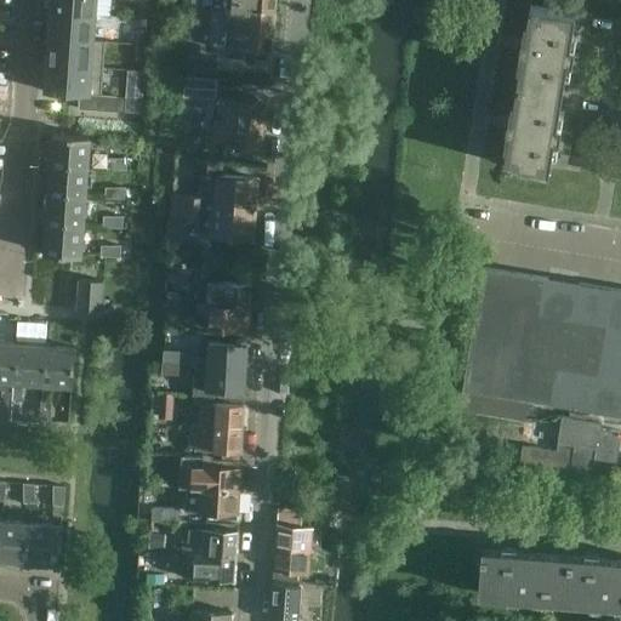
[(96,15),(96,0),(50,0),(50,11),(96,15)]
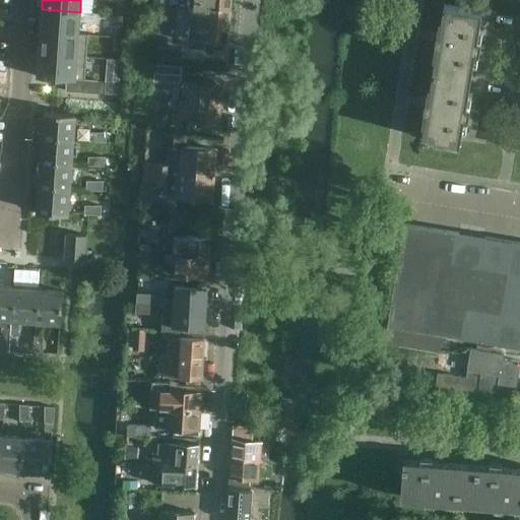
[(192,9),(192,14),(208,15),(209,7),(231,9),(232,0),(190,0),(190,9),(192,9)]
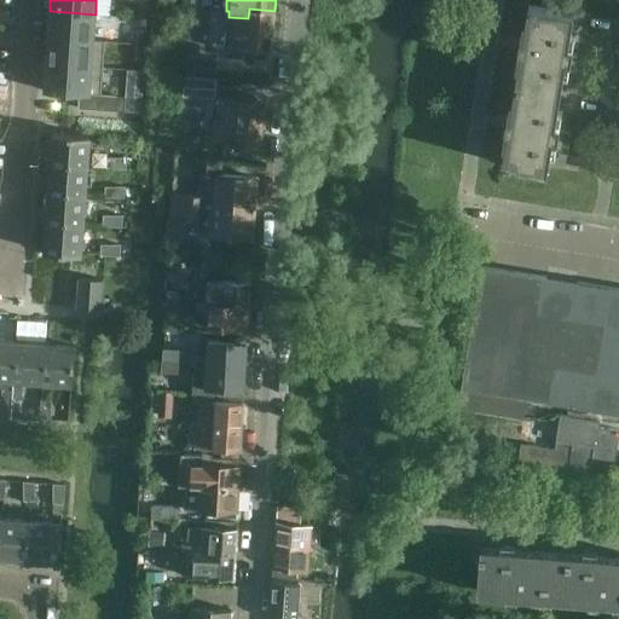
[(138,4),(137,18),(146,18),(148,4),(138,4)]
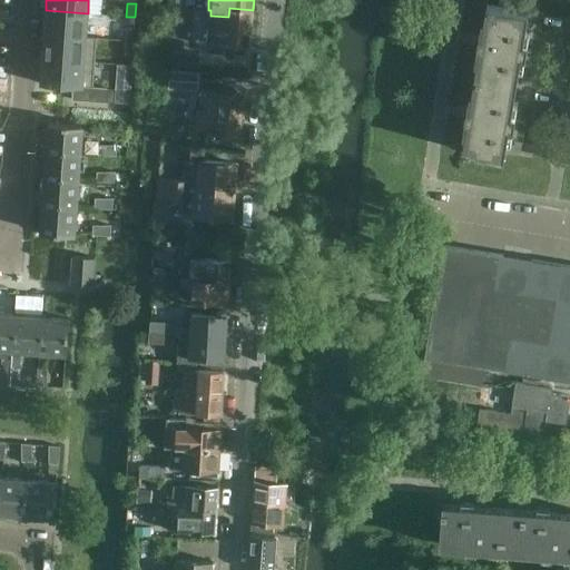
[(474,79),(513,86),(519,55),(523,56),(526,42),(521,42),(526,11),(487,5),(482,36),(479,35),(477,48),(480,48),(474,79)]
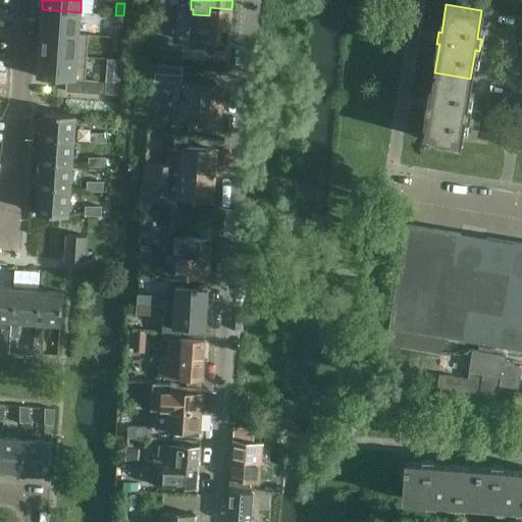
[(228,45),(229,34),(231,9),(210,7),(209,15),(193,14),(190,34),(189,41),(228,45)]
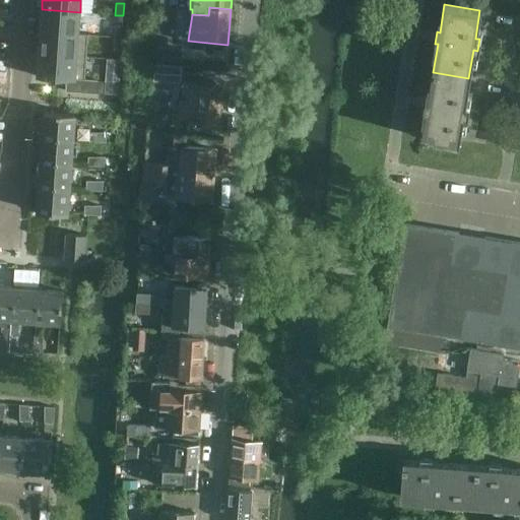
[(78,35),(78,34),(80,12),(42,9),(40,31),(78,35)]
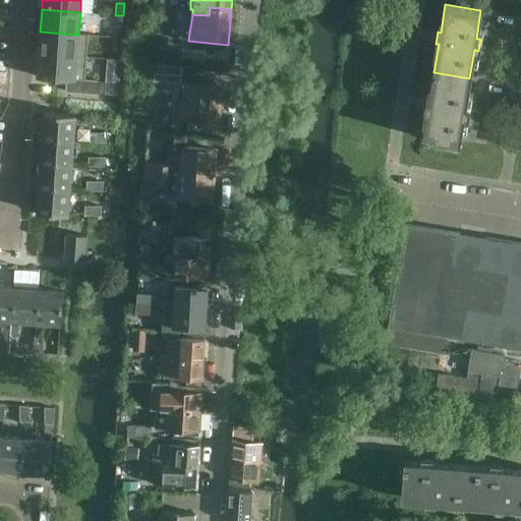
[(115,25),(114,37),(122,38),(123,25),(115,25)]
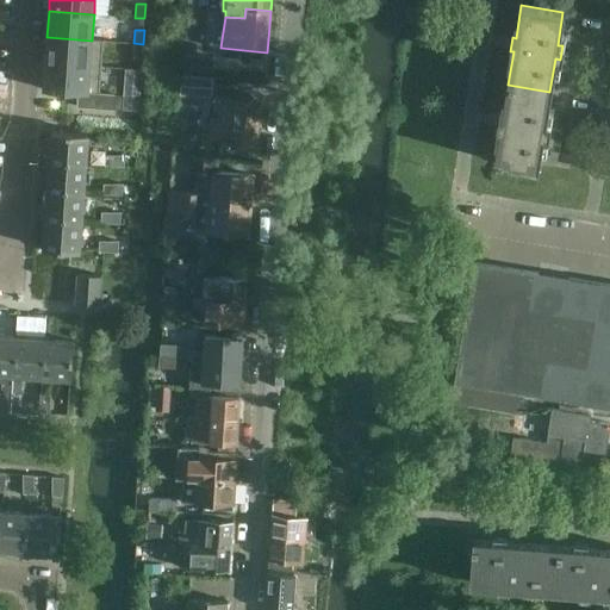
[(47,37),(45,63),(101,67),(104,41),(92,39),(92,41),(47,37)]
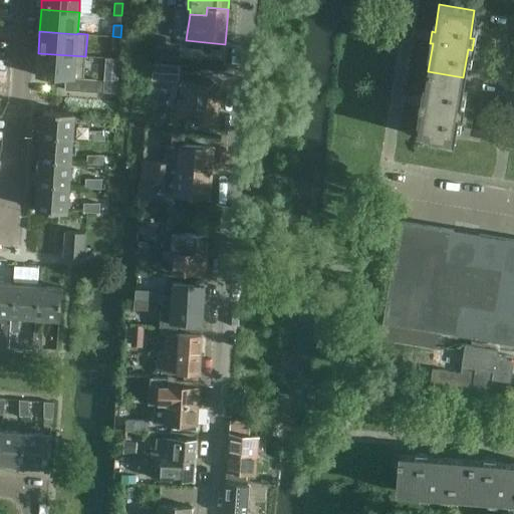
[(118,49),(119,37),(111,36),(110,48),(118,49)]
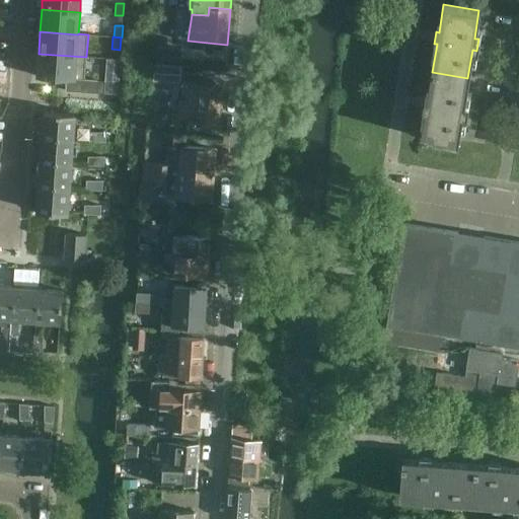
[(156,60),(179,62),(180,49),(166,48),(167,39),(155,38),(154,48),(157,48),(156,60)]
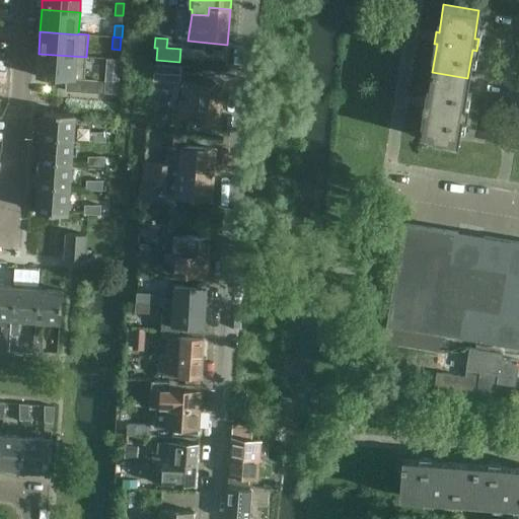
[(86,57),(39,54),(36,76),(66,79),(73,79),(81,80),(84,80),(86,57)]
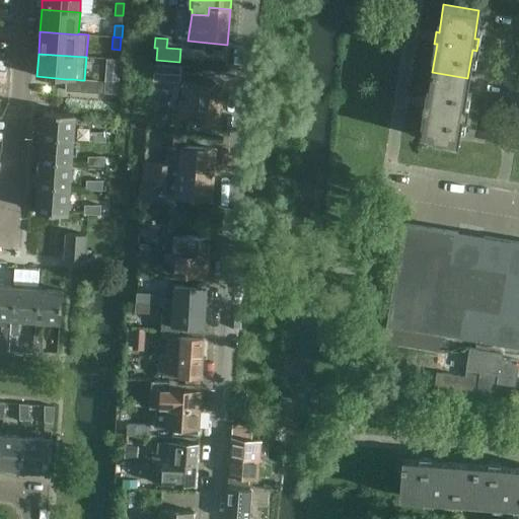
[(154,64),(150,104),(166,105),(168,83),(180,84),(181,66),(154,64)]
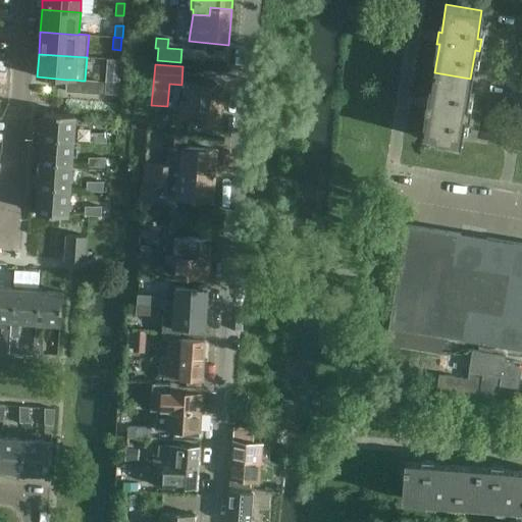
[(470,79),(434,72),(430,99),(427,98),(425,110),(428,111),(423,139),(460,145),(464,117),(469,117),(471,105),(466,105),(470,79)]
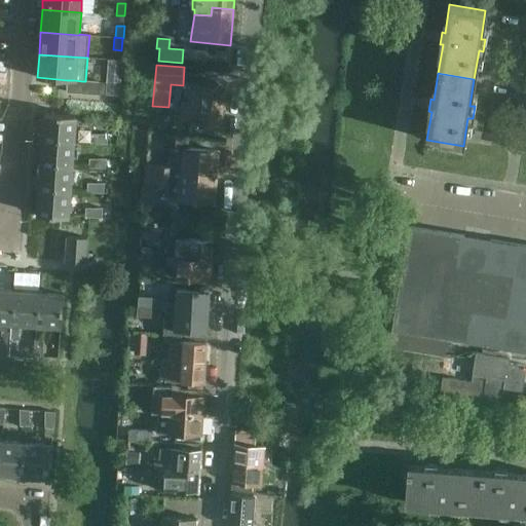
[(66,92),(67,92),(74,92),(74,80),(67,80),(66,92)]
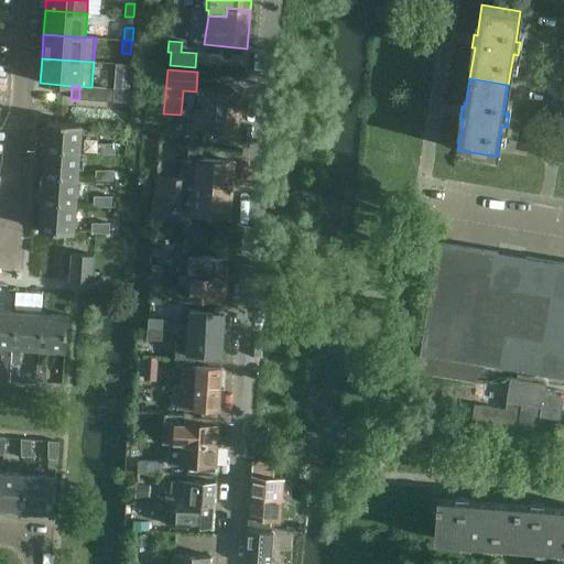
[(82,86),(79,86),(79,99),(87,100),(88,87),(82,86)]
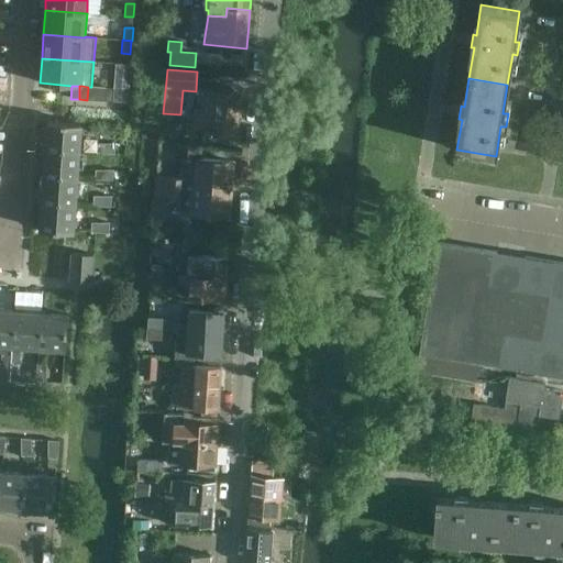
[(88,87),(87,100),(96,100),(97,87),(91,87),(88,87)]
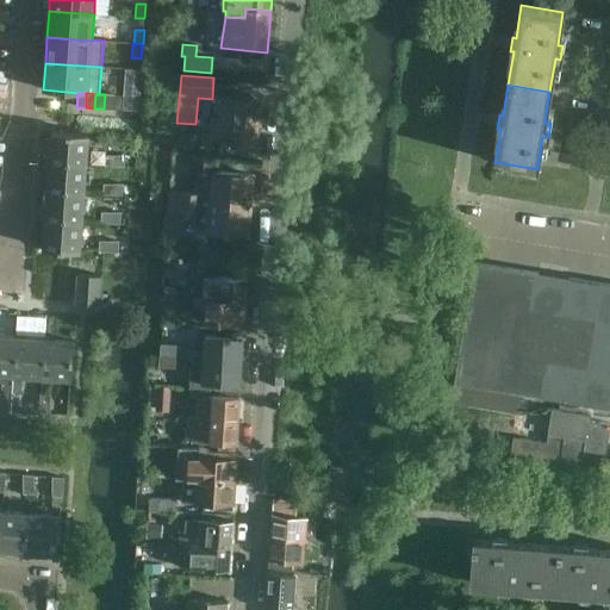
[(113,110),(114,95),(105,94),(104,109),(113,110)]
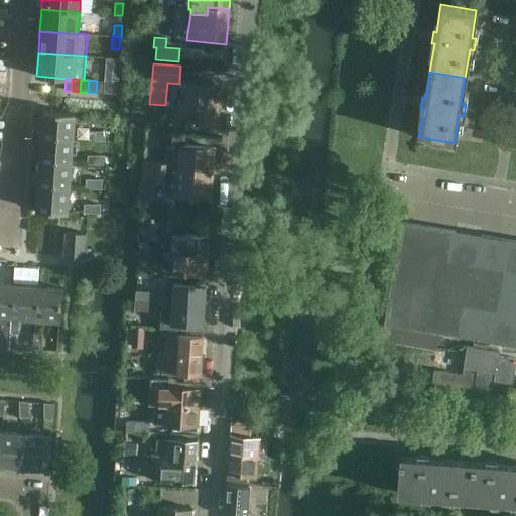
[(97,81),(96,93),(104,93),(105,81),(97,81)]
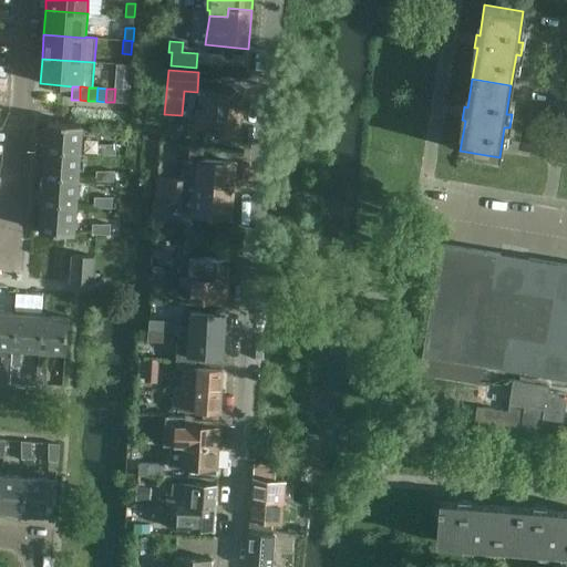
[(239,136),(244,95),(205,92),(203,110),(196,109),(194,132),(239,136)]
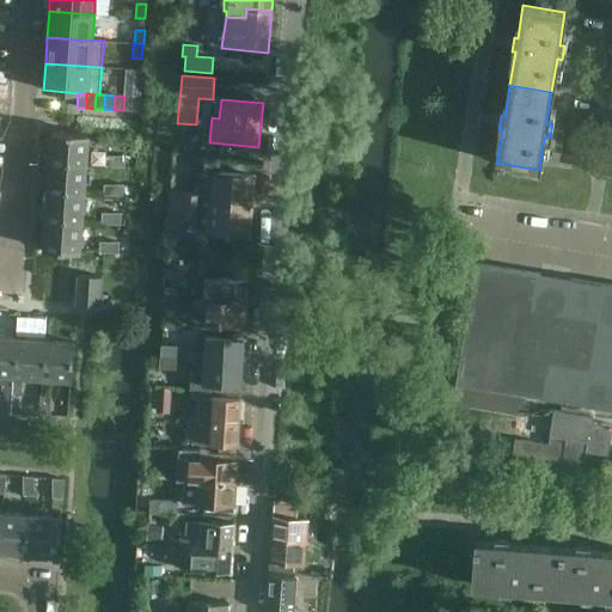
[(86,165),(87,135),(51,133),(50,163),(86,165)]
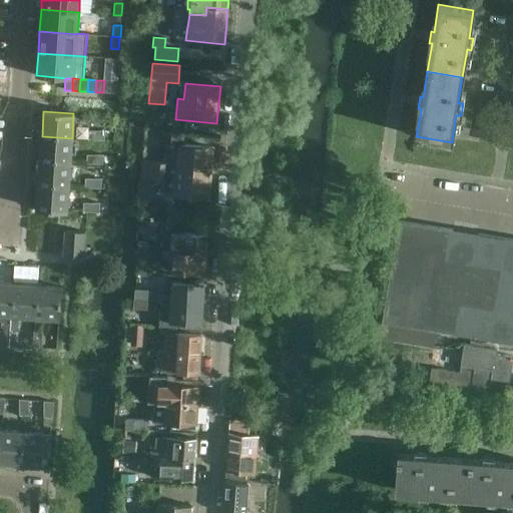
[(104,131),(88,131),(88,140),(113,142),(114,132),(104,131)]
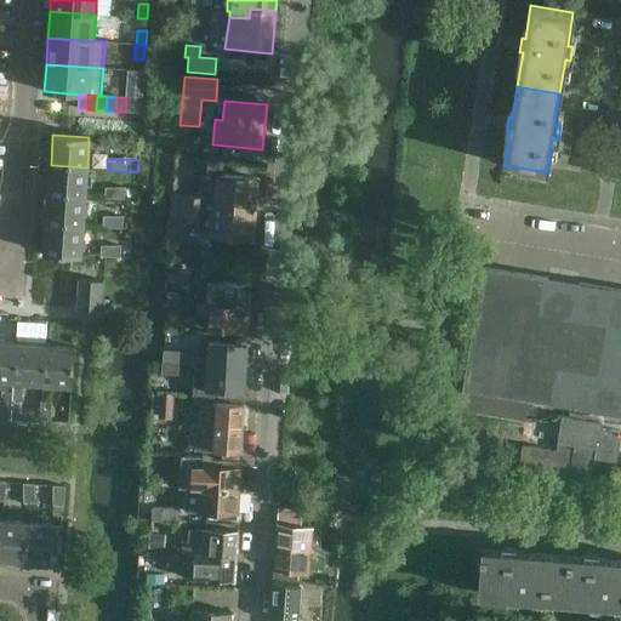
[(200,198),(215,199),(256,203),(260,180),(222,176),(223,161),(193,159),(191,175),(203,176),(200,198)]
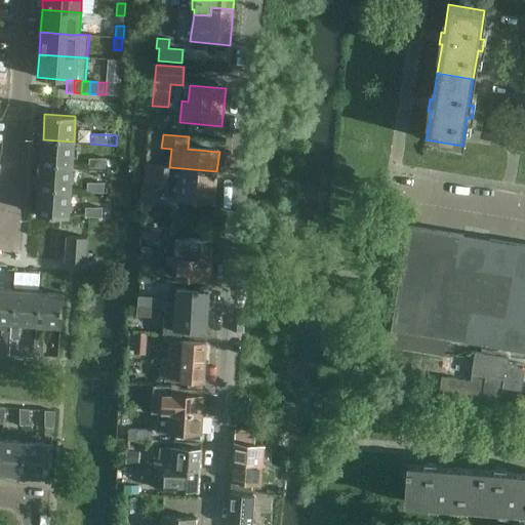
[(43,139),(41,164),(72,166),(74,142),(43,139)]
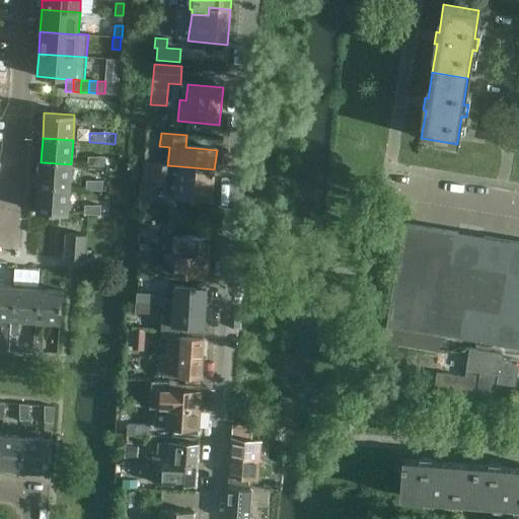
[(87,166),(103,167),(104,157),(87,157),(87,166)]
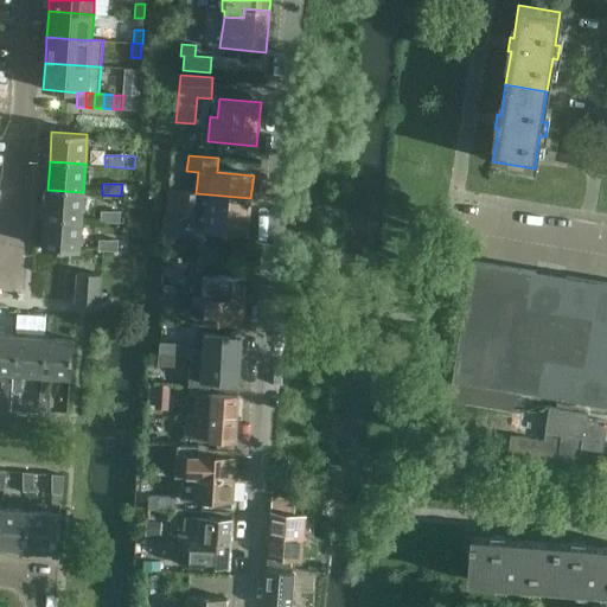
[(48,190),(45,218),(81,222),(83,192),(48,190)]
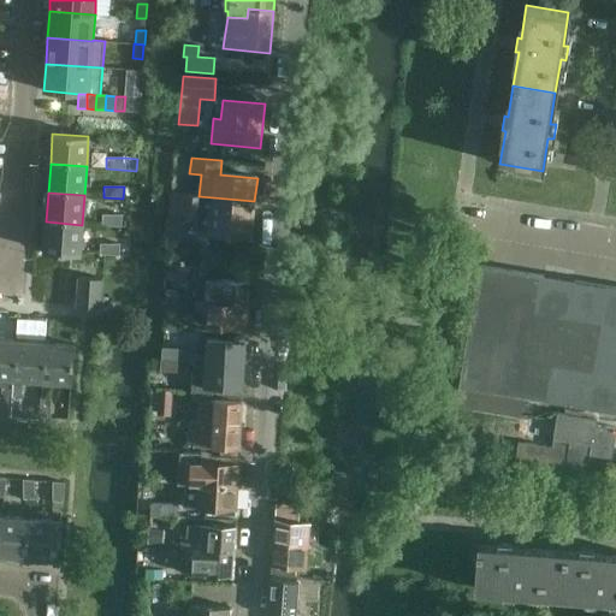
[(213,197),(199,196),(183,195),(170,194),(169,217),(181,218),(181,219),(195,220),(194,232),(250,237),(254,201),(213,197)]
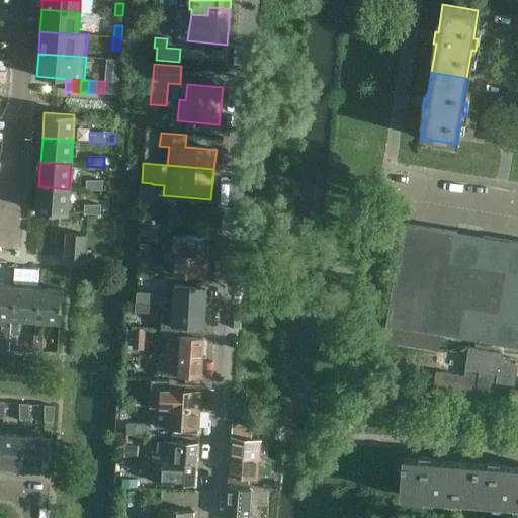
[(109,191),(110,181),(100,180),(85,180),(84,189),(109,191)]
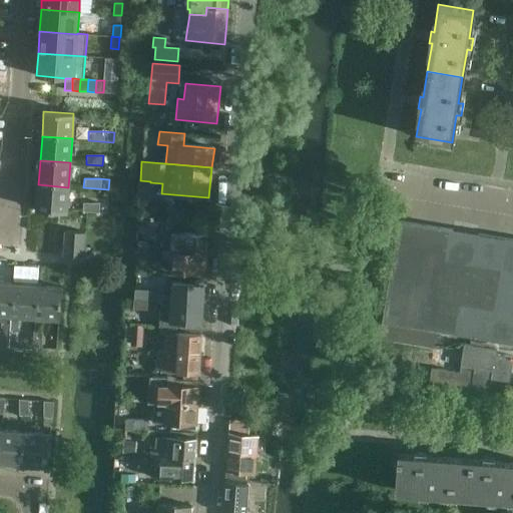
[(67,210),(68,187),(38,184),(37,208),(67,210)]
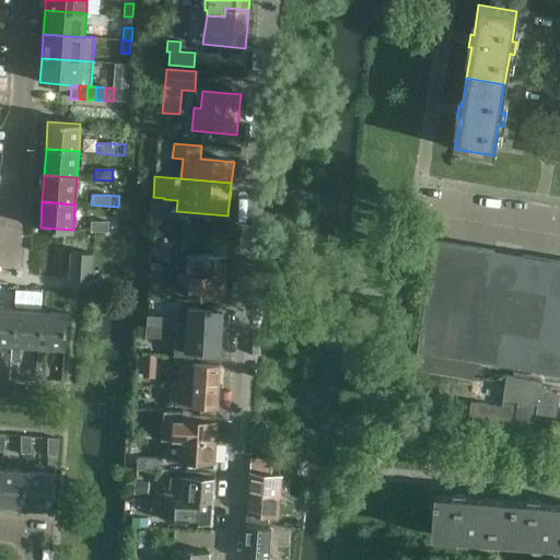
[(91,231),(90,231),(108,232),(108,221),(91,221),(91,222),(82,222),(81,230),(91,231)]
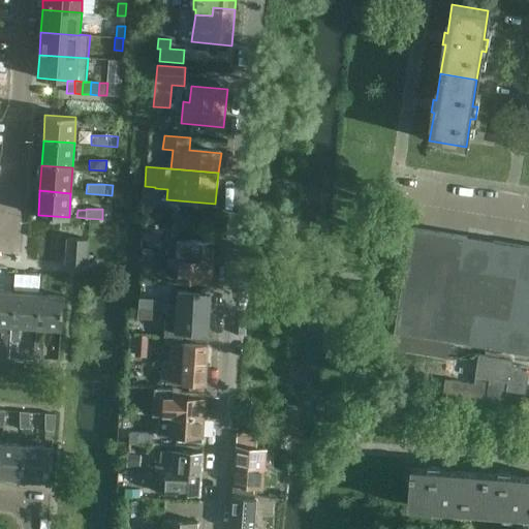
[(528,247),(411,227),(392,349),(446,359),(449,340),(485,346),(484,356),(468,353),(467,361),(454,358),(449,380),(444,380),(442,394),(500,403),(502,390),(506,391),(525,394),(528,369),(528,368),(512,366),(512,361),(511,361),(514,350),(528,353),(528,247)]
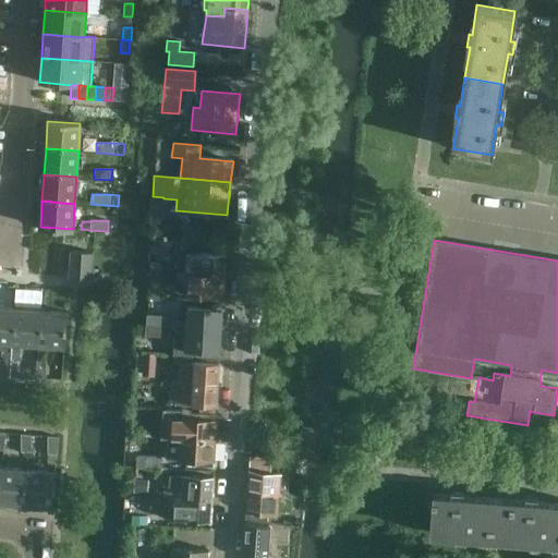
[(152,242),(152,253),(169,254),(170,244),(152,242)]
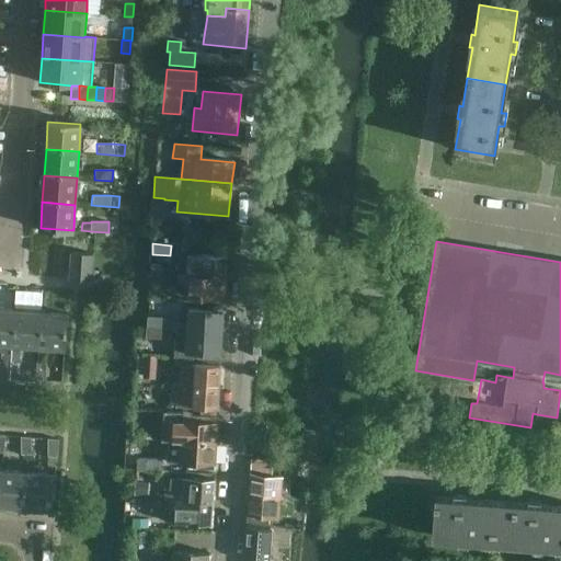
[(226,277),(227,256),(195,254),(196,244),(181,243),(179,274),(226,277)]
